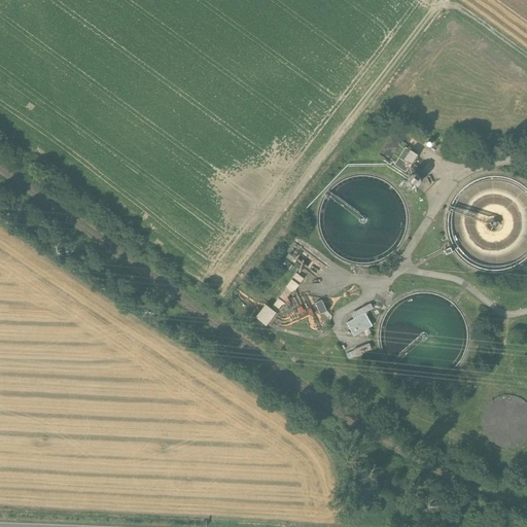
[(405,172),(414,153),(403,147),(393,166),(405,172)]
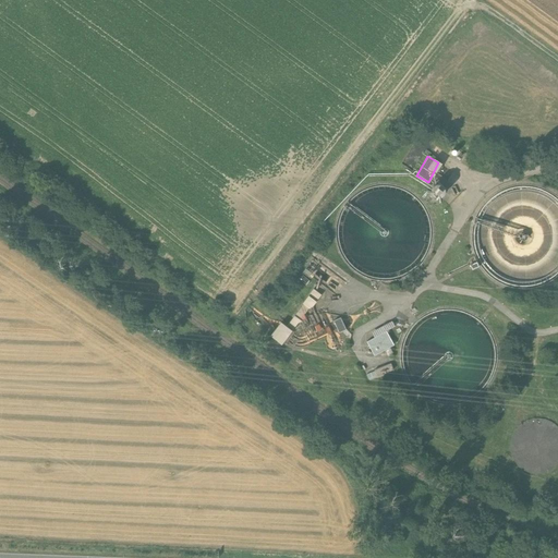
[(435,201),(445,190),(436,182),(426,193),(435,201)]
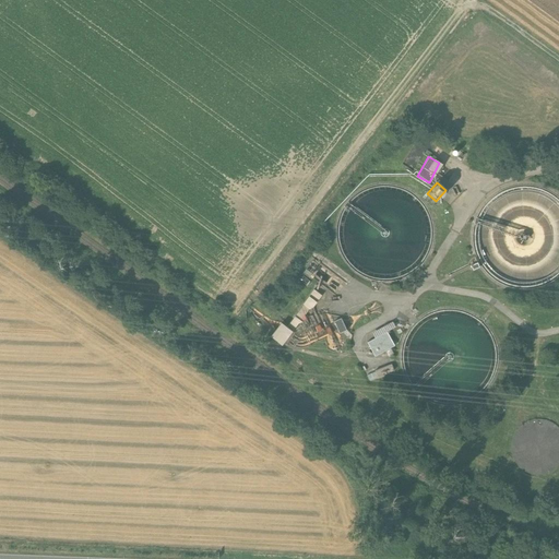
[(310,309),(320,295),(312,289),(302,305),(310,309)]
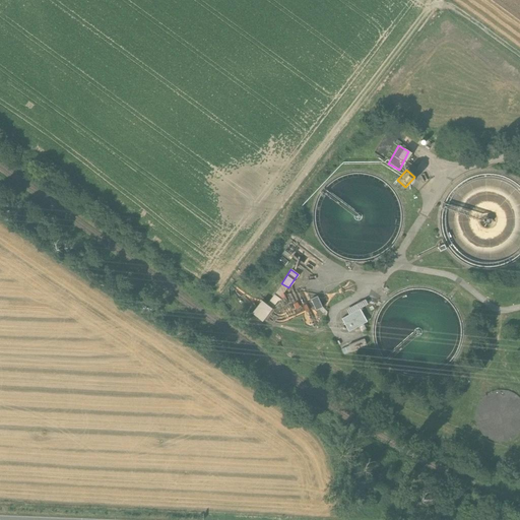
[(316,297),(310,299),(315,309),(320,307),(316,297)]
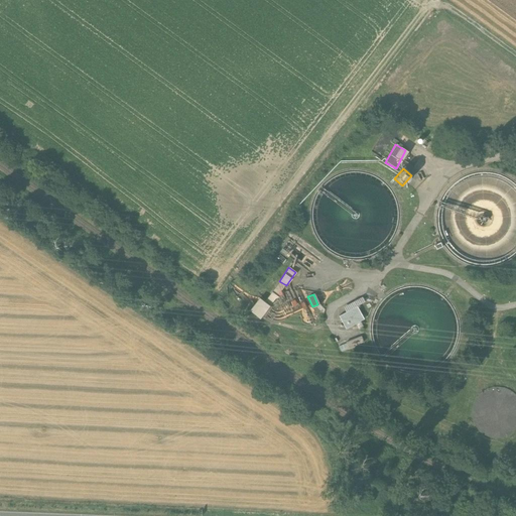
[(247,311),(257,319),(268,306),(258,298),(247,311)]
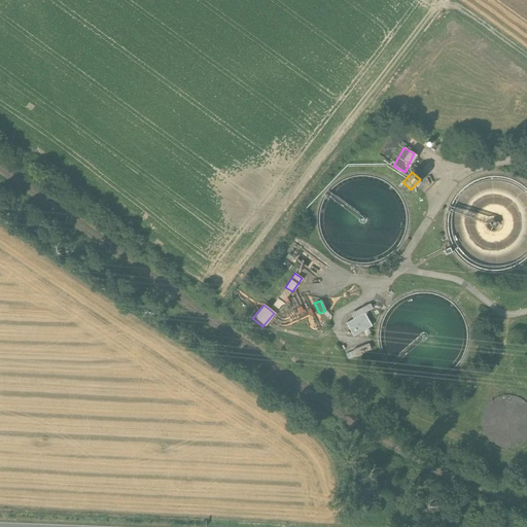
[(370,324),(363,312),(346,322),(352,334),(370,324)]
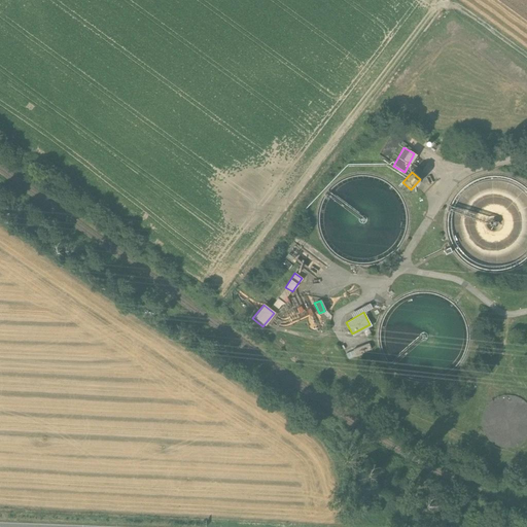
[(355,356),(371,350),(367,344),(353,349),(355,356)]
